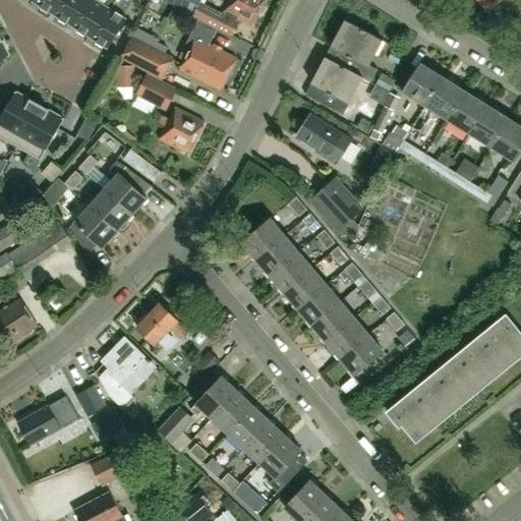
[(32,0),(32,2),(51,14),(59,0),(32,0)]
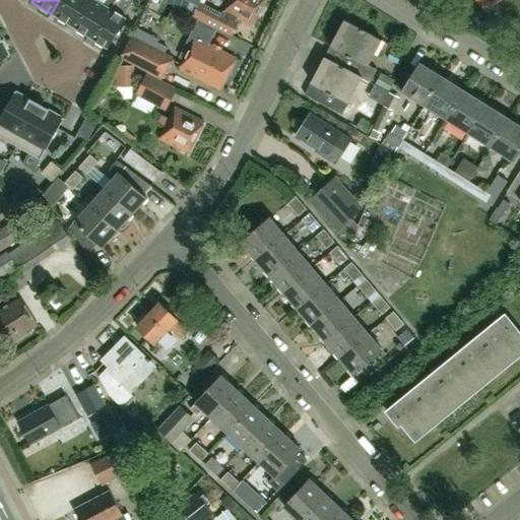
[(59,0),(51,14),(69,25),(84,0),(59,0)]
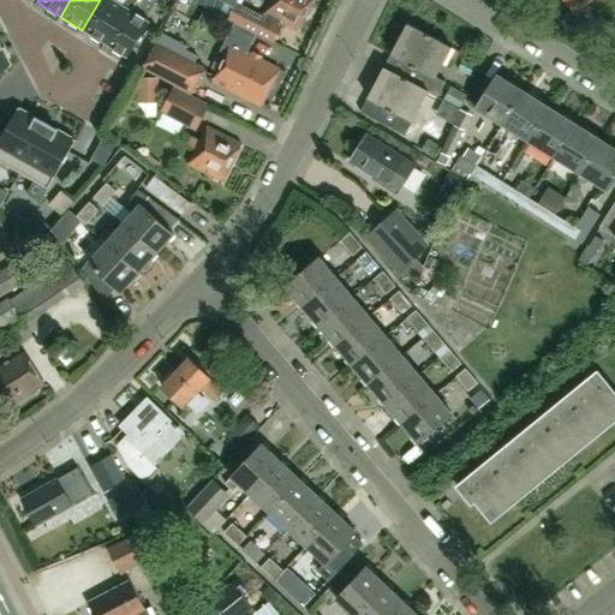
[(121,5),(113,0),(100,0),(82,30),(103,45),(126,7),(121,5)]
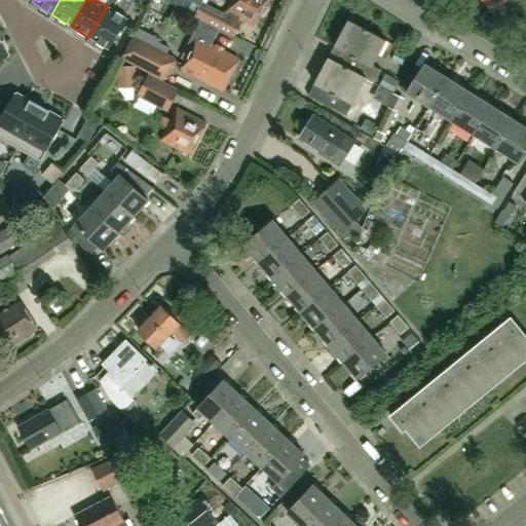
[(108,6),(88,38),(108,50),(127,19),(112,9),(117,2),(113,0),(106,0),(104,4),(108,6)]
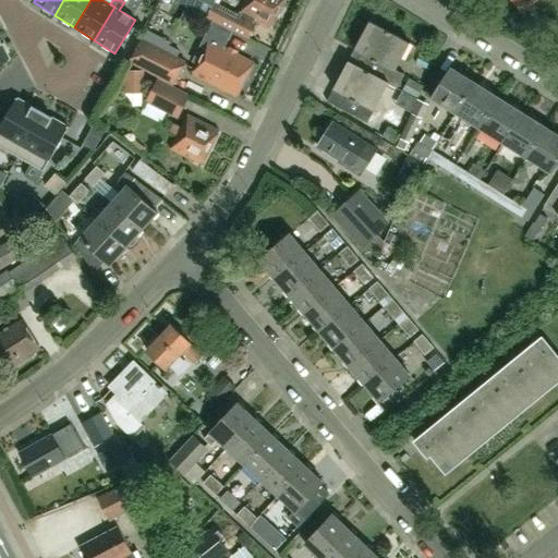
[(244,0),(239,13),(241,14),(241,15),(216,2),(216,0),(171,0),(207,17),(207,19),(218,24),(218,25),(249,39),(257,23),(269,28),(283,0),(244,0)]
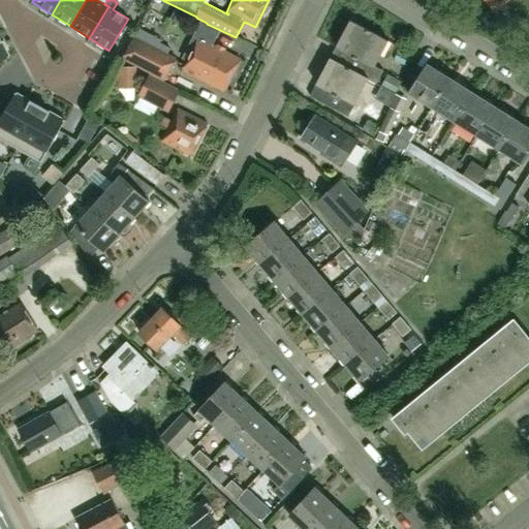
[(503,0),(484,0),(491,9),(503,0)]
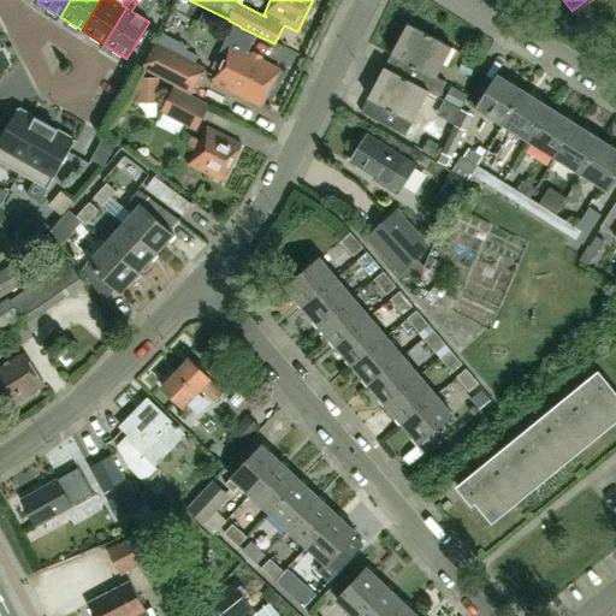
[(241,27),(229,21),(212,12),(208,19),(229,28),(226,31),(236,35),(236,36),(229,34),(218,54),(225,58),(212,83),(226,89),(260,106),(278,70),(248,54),(253,43),(237,36),(238,33),(237,33),(241,28),(241,27)]
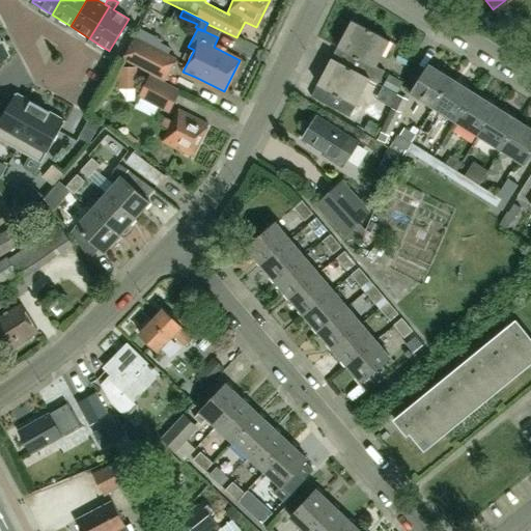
[(386,72),(375,65),(382,54),(392,59),(399,46),(388,40),(350,21),(336,47),(354,55),(347,66),(368,78),(380,83),(386,72)]
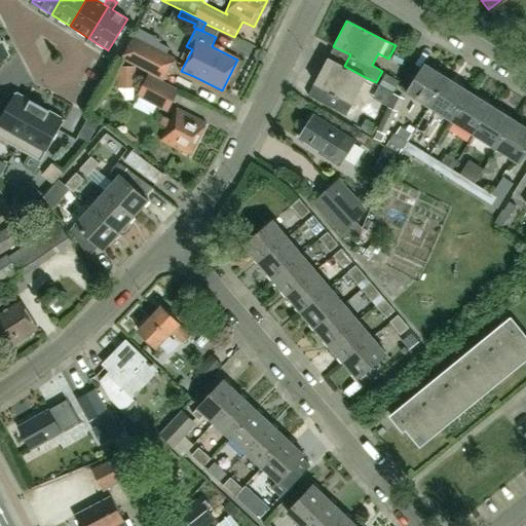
[(134,67),(137,67),(165,82),(177,59),(134,37),(120,61),(134,67)]
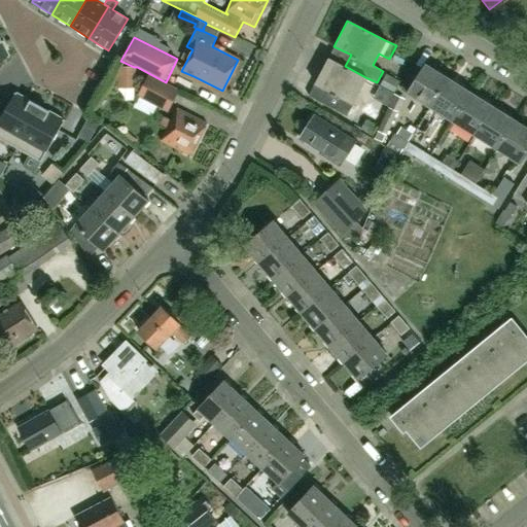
[(0,62),(9,58),(0,39),(0,62)]
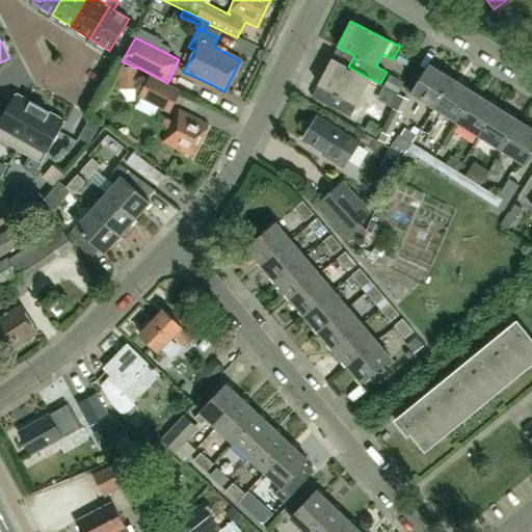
[(369,78),(348,67),(330,57),(317,84),(318,85),(311,98),(350,118),(357,106),(355,105),(369,78)]
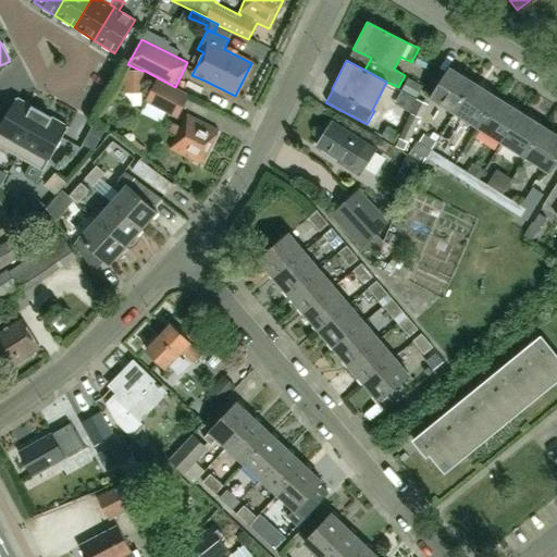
[(428,87),(423,95),(430,99),(442,107),(454,114),(473,83),(460,75),(448,69),(444,76),(438,84),(432,81),(428,87)]
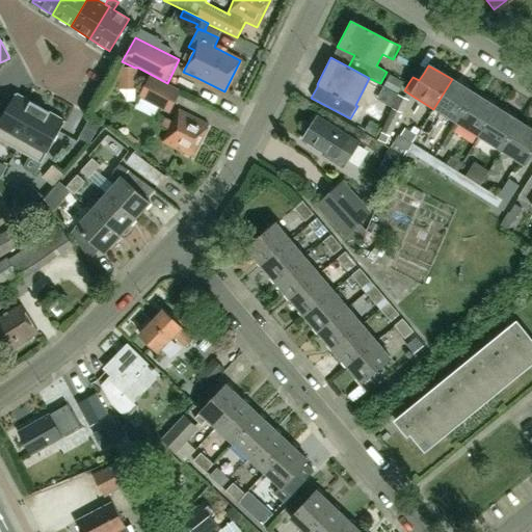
[(135,68),(117,69),(118,90),(138,90),(138,68),(135,68)]
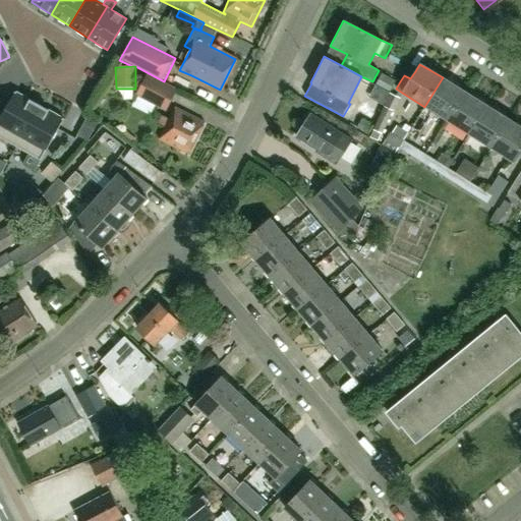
[(382,73),(374,85),(390,95),(397,81),(382,73)]
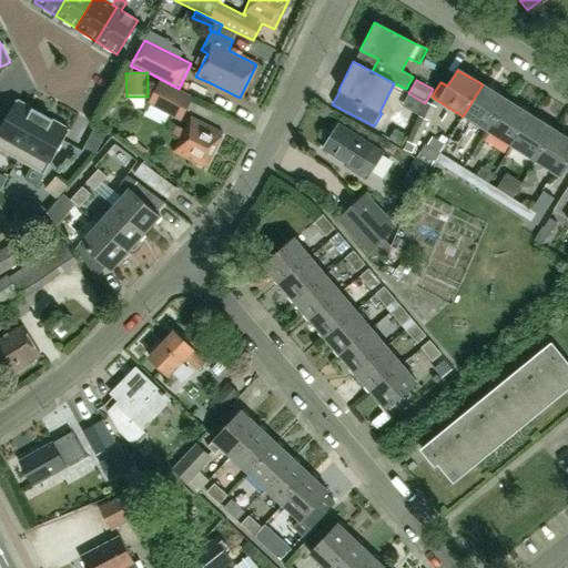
[(161,81),(149,104),(181,121),(193,98),(161,81)]
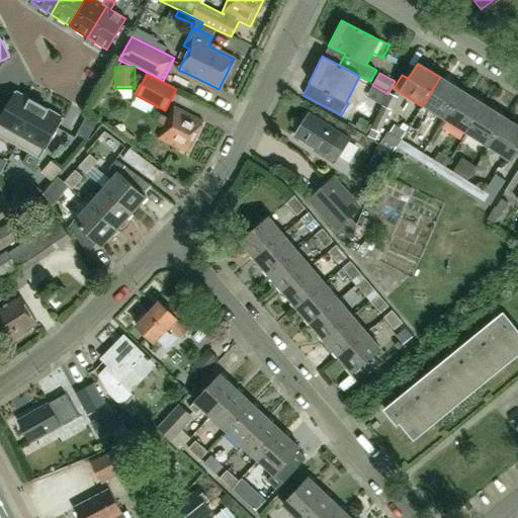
[(462,91),(440,77),(422,106),(444,120),(462,91)]
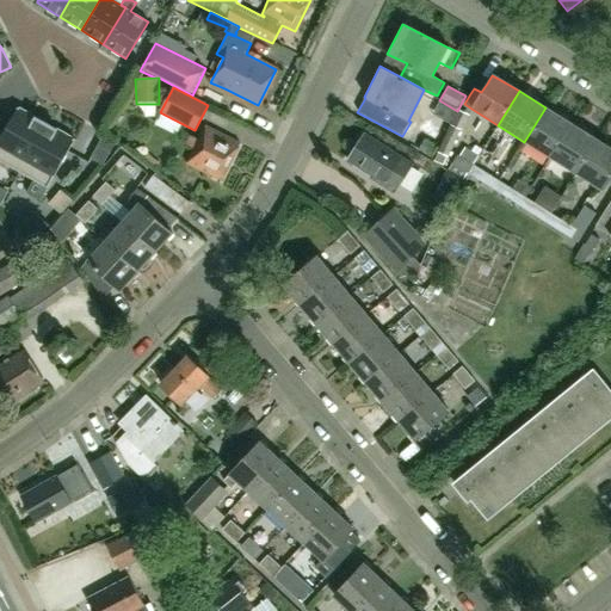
[(457,111),(439,100),(432,116),(450,124),(457,111)]
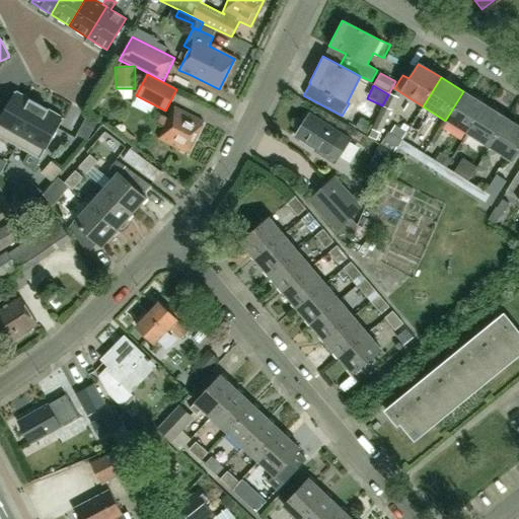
[(40,104),(15,91),(0,118),(0,137),(16,146),(40,104)]
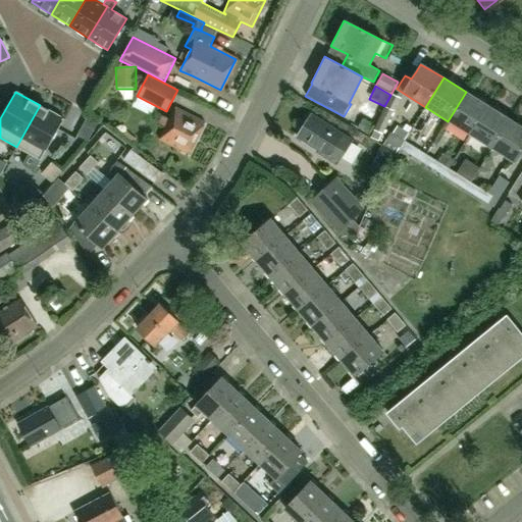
[(466,92),(448,121),(470,135),(488,106),(466,92)]
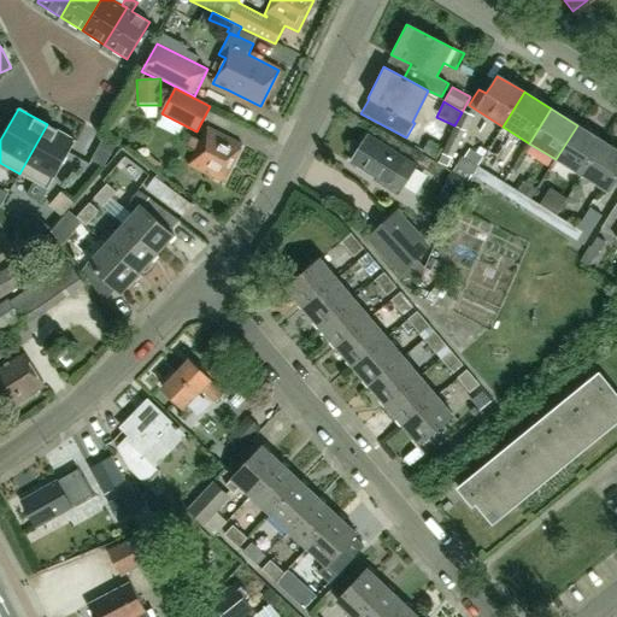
[(76,141),(47,124),(19,174),(48,191),(76,141)]
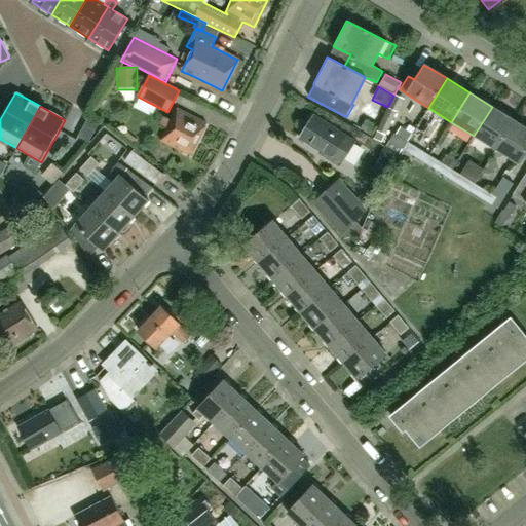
[(385,136),(398,111),(389,107),(377,132),(385,136)]
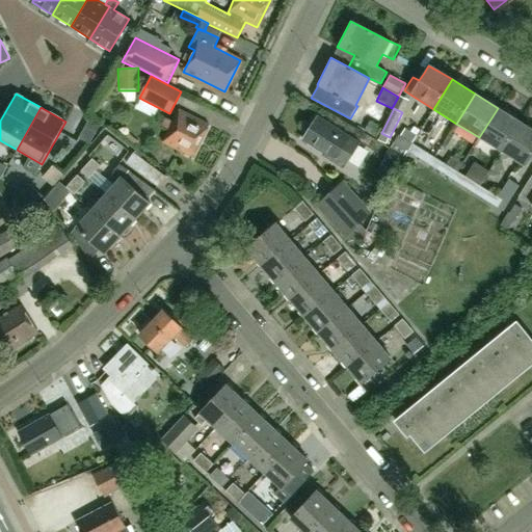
[(498,108),(479,137),(502,152),(520,123),(498,108)]
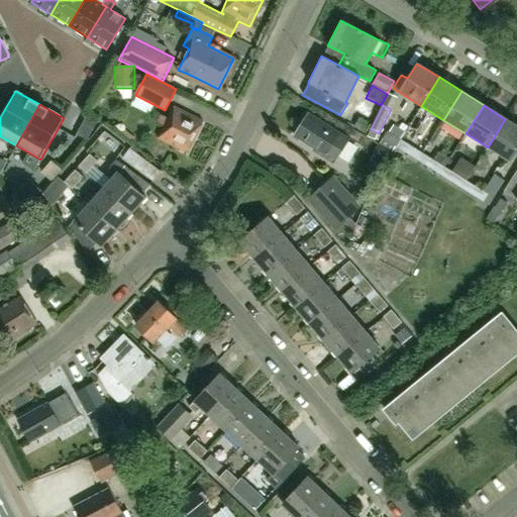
[(157,123),(163,127),(157,138),(186,153),(202,121),(173,107),(167,118),(161,115),(157,123)]
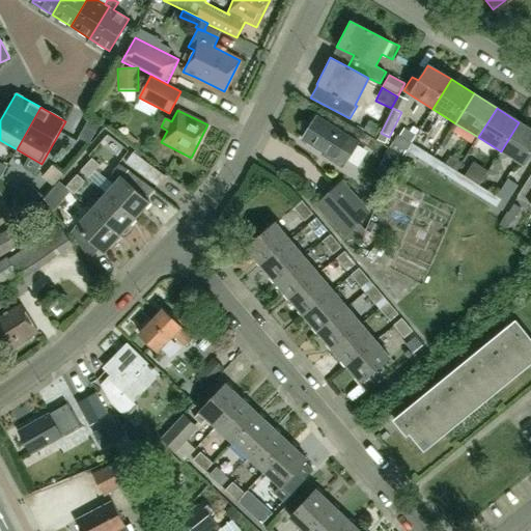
[(361,143),(352,138),(316,115),(301,139),(336,162),(346,168),(361,143)]
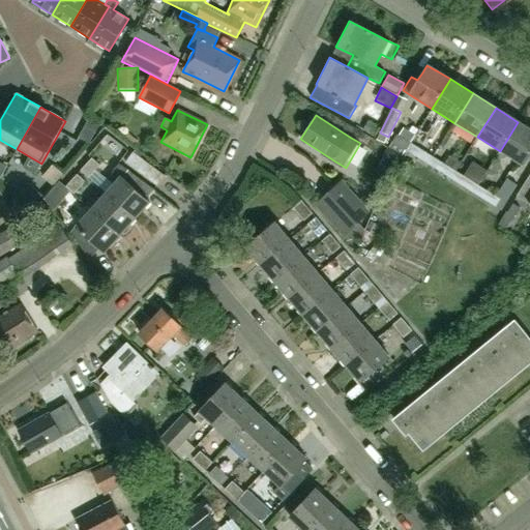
[(88,119),(84,126),(95,133),(99,125),(88,119)]
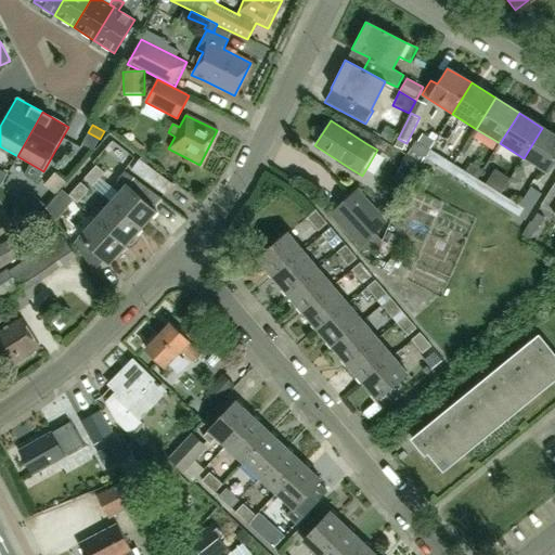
[(386,126),(379,137),(391,143),(398,133),(386,126)]
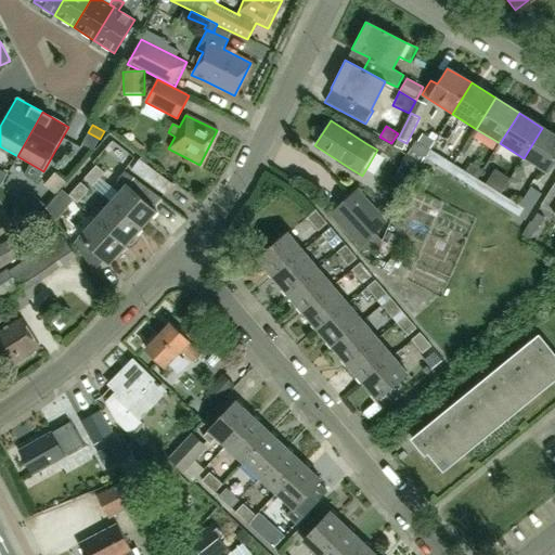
[(554,136),(542,128),(524,158),(547,173),(554,160),(554,136)]
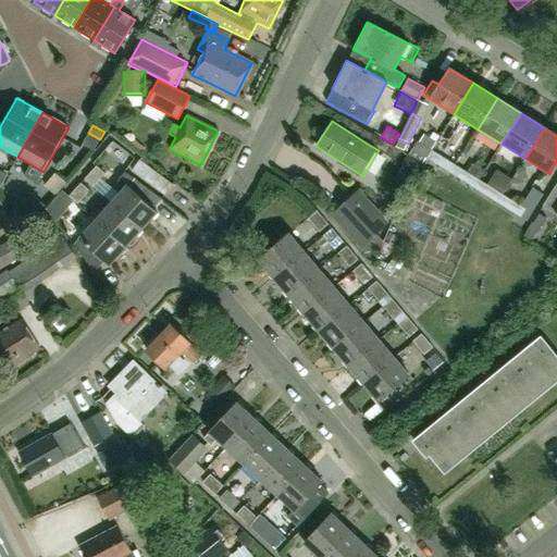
[(426,158),(432,149),(417,140),(408,156),(419,162),(423,156),(426,158)]
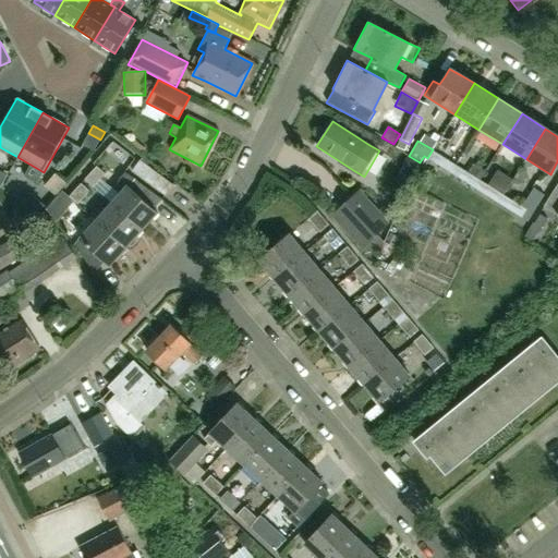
[(456,165),(433,149),(427,158),(451,173),(456,165)]
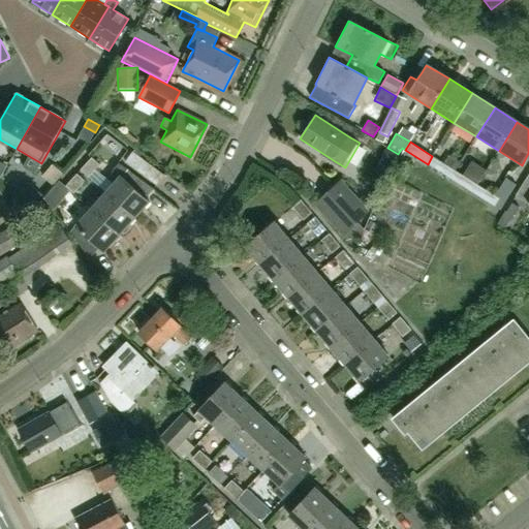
[(164,175),(133,151),(126,161),(157,184),(164,175)]
